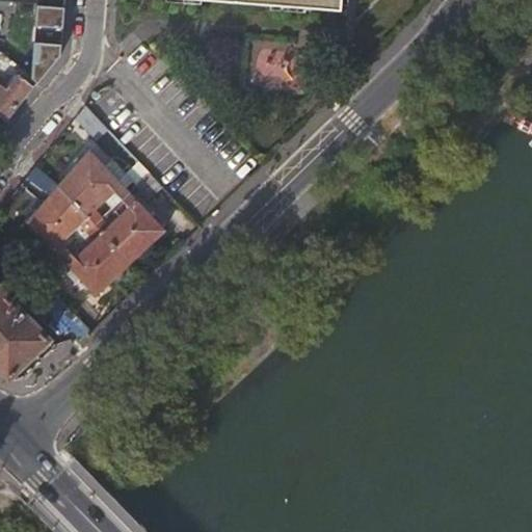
[(67,4),(37,2),(32,78),(38,81),(64,47),(67,4)]
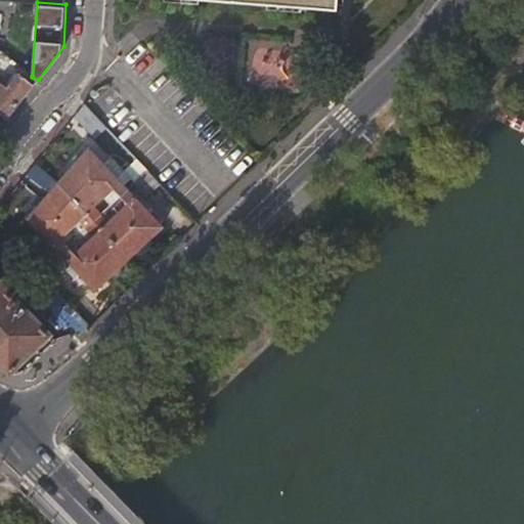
[(0,87),(0,112),(7,118),(34,85),(20,75),(10,89),(3,83),(0,87)]
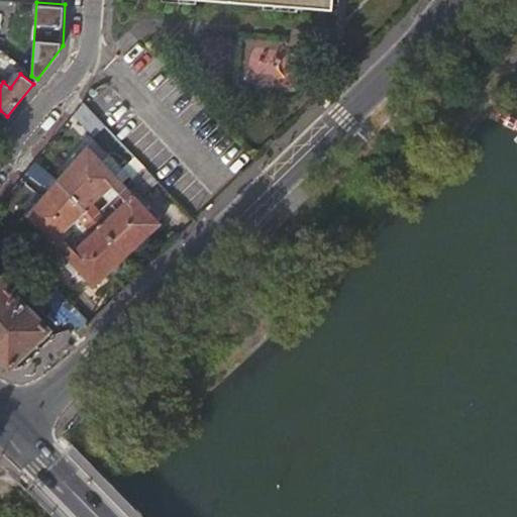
[(84,102),(71,118),(95,140),(107,127),(84,102)]
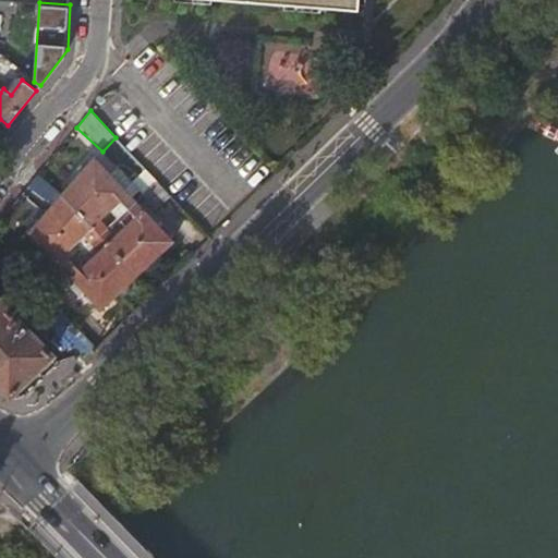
[(173,241),(126,190),(114,177),(94,155),(76,176),(108,209),(118,199),(134,216),(124,226),(155,257),(173,241)]
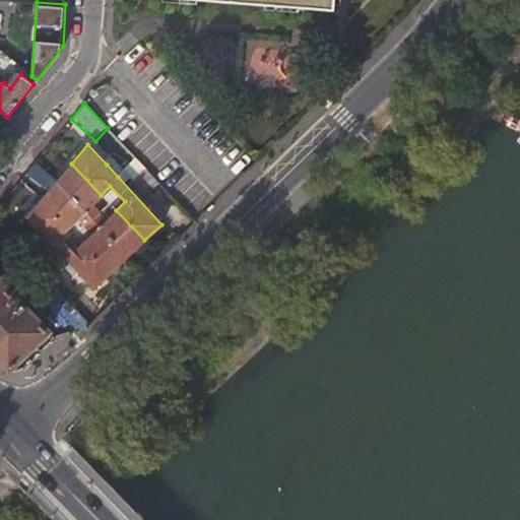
[(144,196),(158,182),(136,157),(124,171),(122,174),(144,196)]
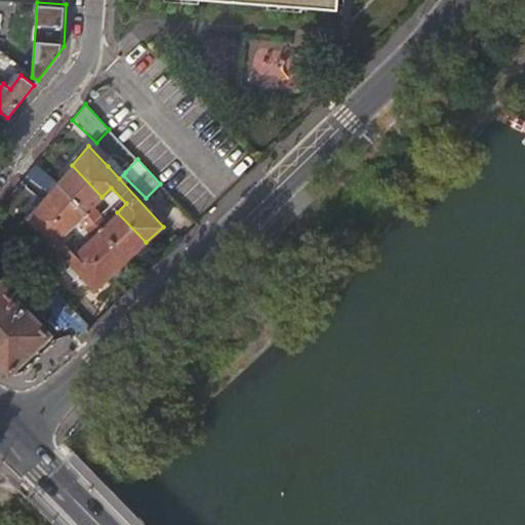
[(123,175),(125,172),(113,161),(108,166),(119,178),(123,175)]
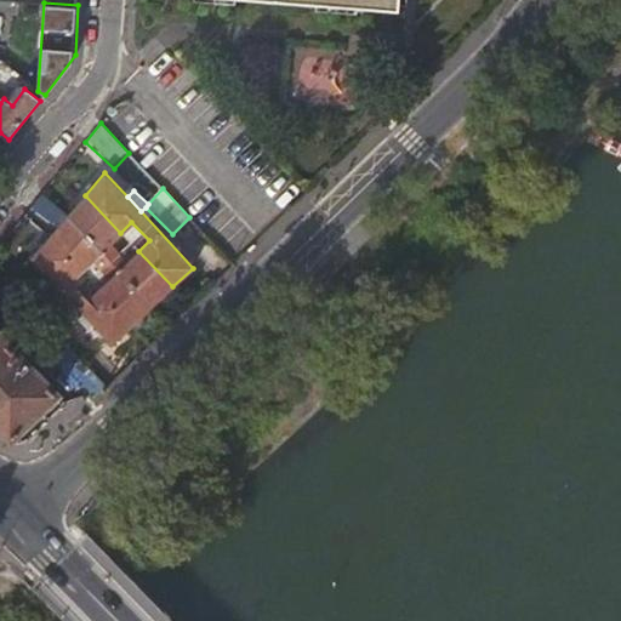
[(120,233),(85,195),(67,217),(106,256),(153,305),(172,286),(138,251),(126,262),(109,245),(120,233)]
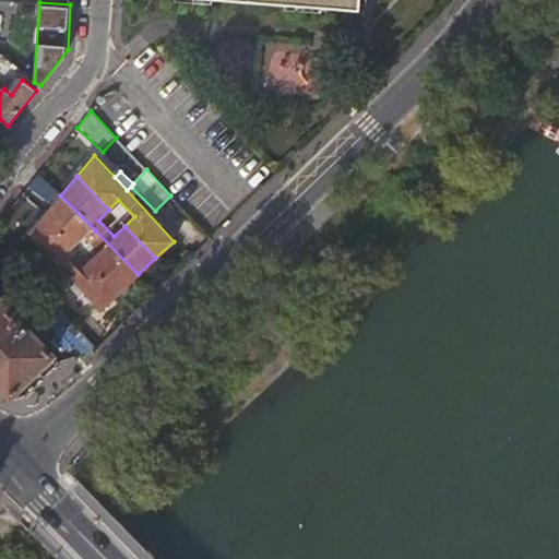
[(120,292),(138,274),(95,230),(60,195),(44,214),(73,244),(83,234),(98,250),(88,260),(120,292)]
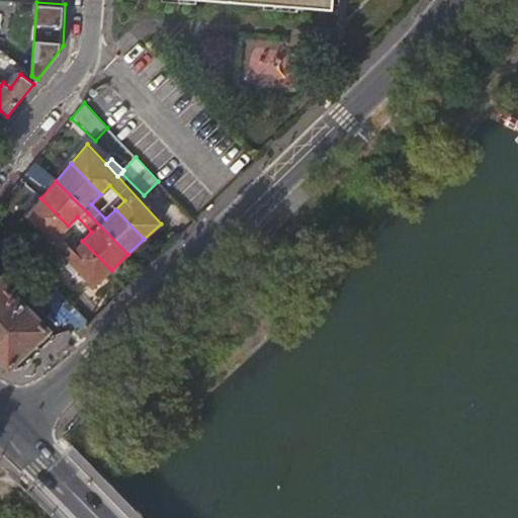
[(94,285),(111,270),(82,241),(72,250),(58,235),(68,226),(40,198),(27,214),(94,285)]
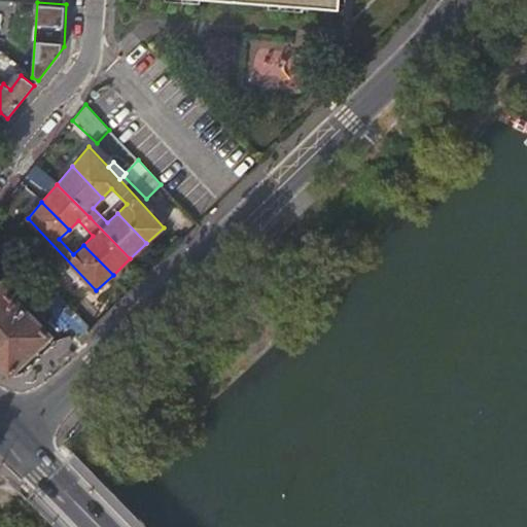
[(38,273),(50,286),(62,276),(49,262),(38,273)]
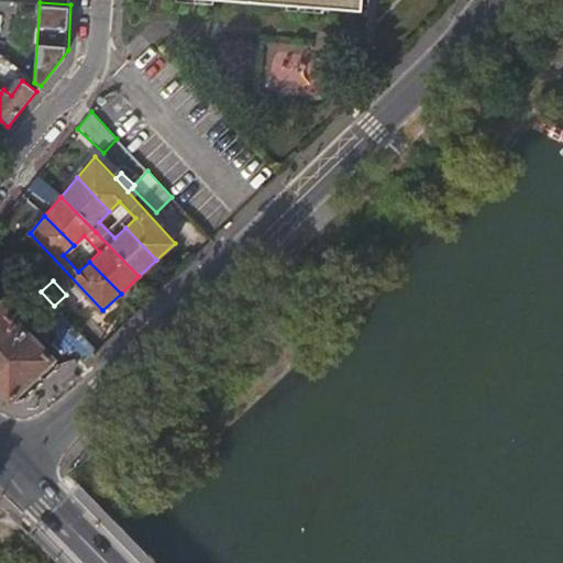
[(43,316),(54,306),(41,291),(39,289),(28,299),(40,312),(43,316)]
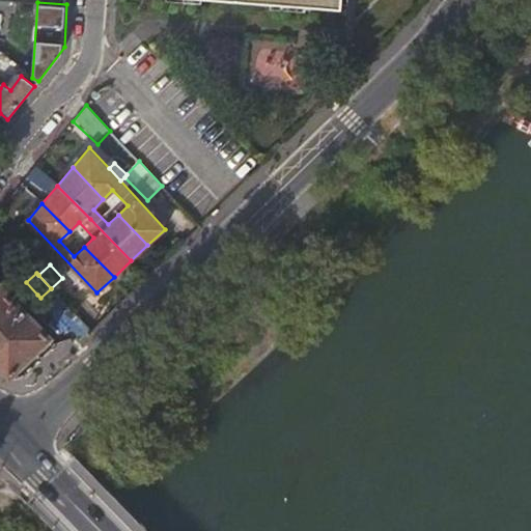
[(0,366),(9,375),(51,336),(27,312),(23,307),(18,302),(12,297),(0,284),(0,366)]
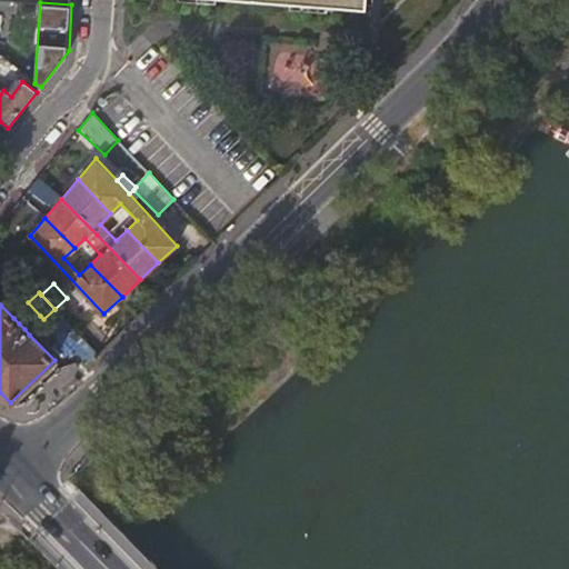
[(19,311),(13,318),(19,323),(26,318),(19,311)]
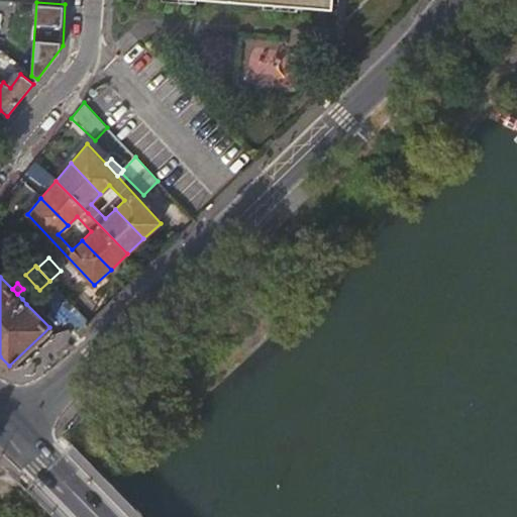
[(31,298),(39,290),(36,287),(28,293),(22,299),(26,304),(31,298)]
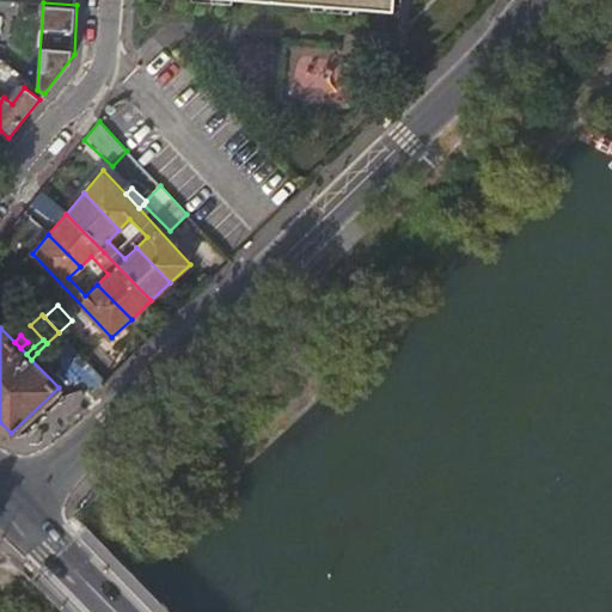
[(20,348),(26,354),(34,347),(28,342),(20,348)]
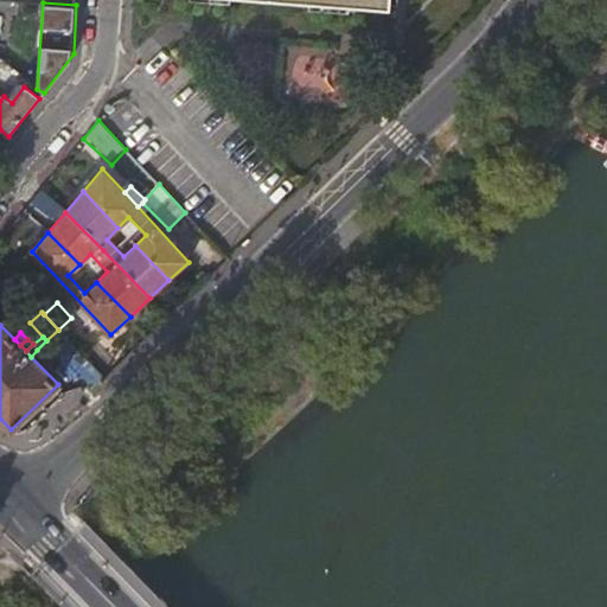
[(58,384),(11,429),(27,428),(65,391),(58,384)]
